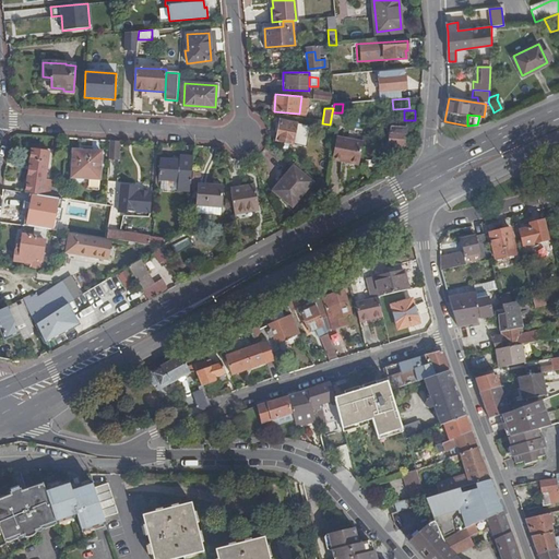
[(405,128),(405,125),(404,125),(404,118),(395,118),(395,125),(388,125),(388,153),(400,153),(400,150),(403,150),(404,128),(405,128)]
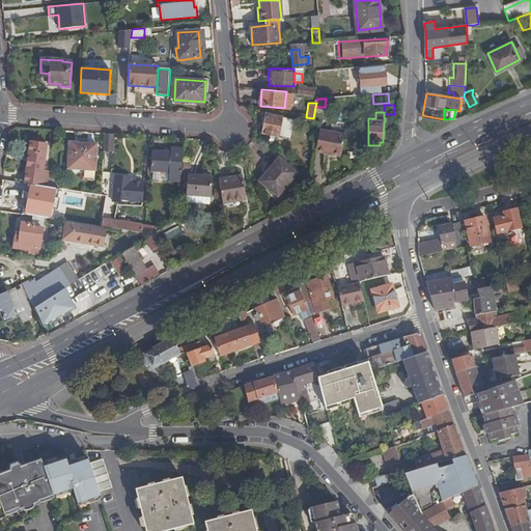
[(281,116),(266,114),(262,133),(278,136),(279,132),(281,116)]
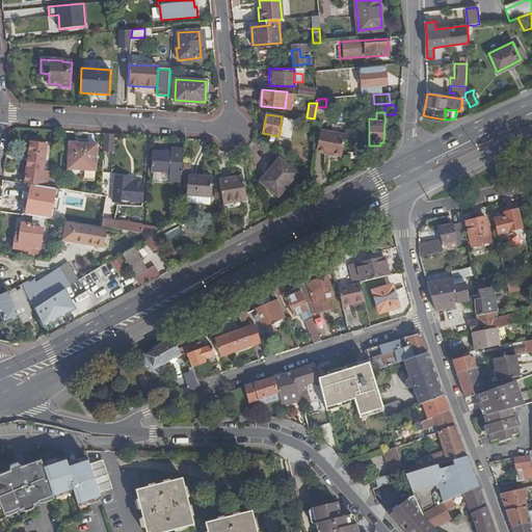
[(315,154),(341,158),(344,135),(318,131),(315,154)]
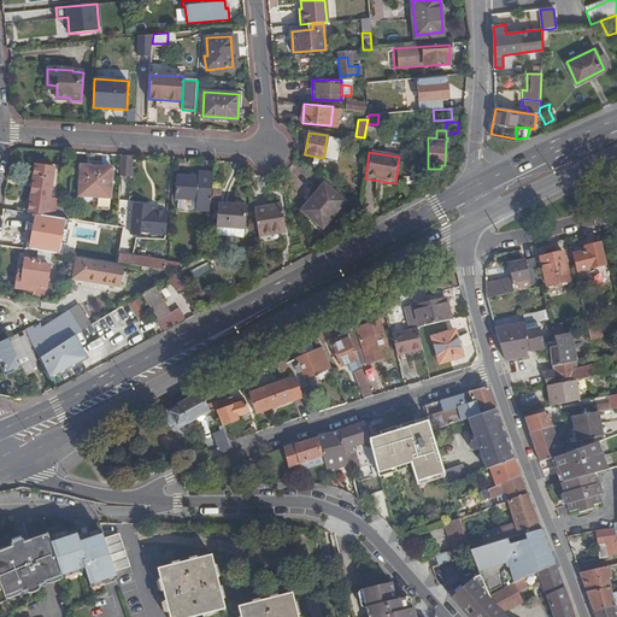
[(323,158),(323,163),(333,164),(334,154),(324,153),(323,158)]
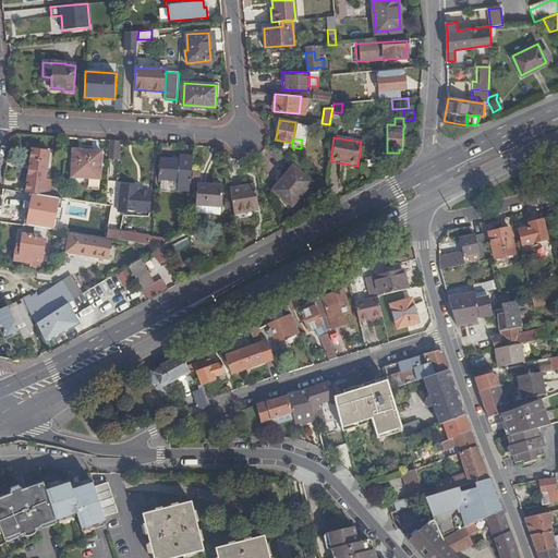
[(120,141),(110,141),(108,159),(119,160),(120,141)]
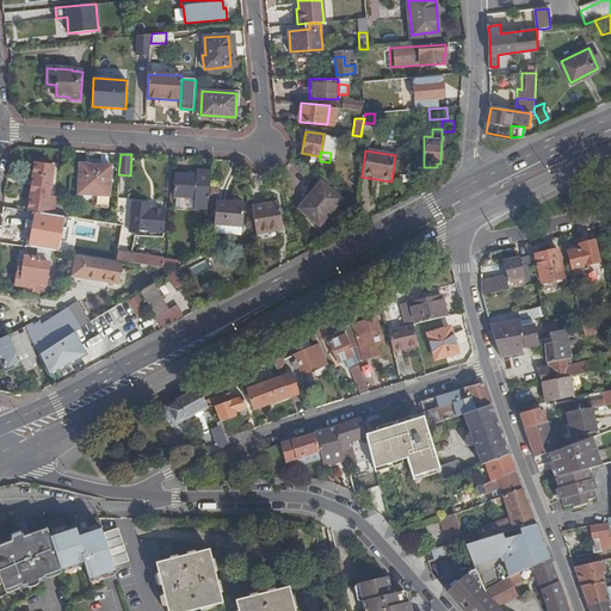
[(35,164),(28,210),(54,214),(55,204),(56,198),(49,198),(54,166),(35,164)]
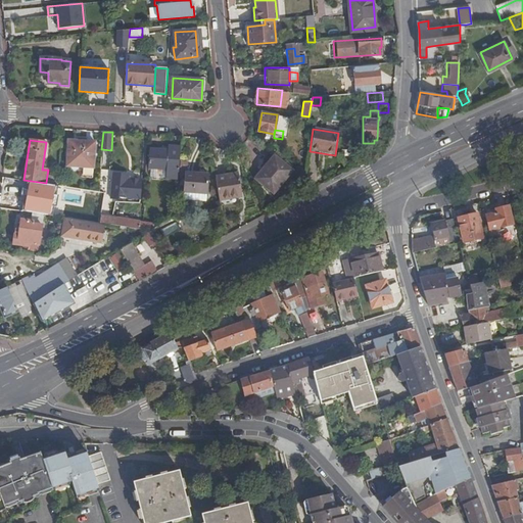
[(95,143),(68,141),(66,162),(84,164),(93,164),(95,143)]
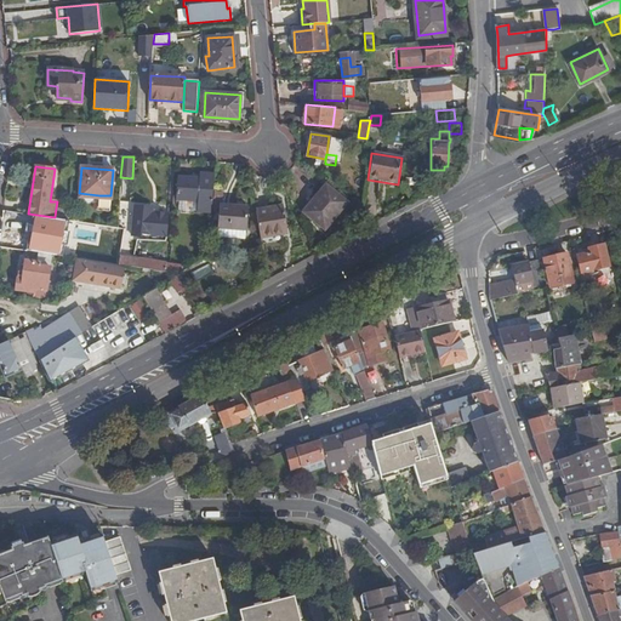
[(195,211),(210,212),(214,177),(198,176),(197,180),(176,178),(174,200),(195,203),(195,211)]
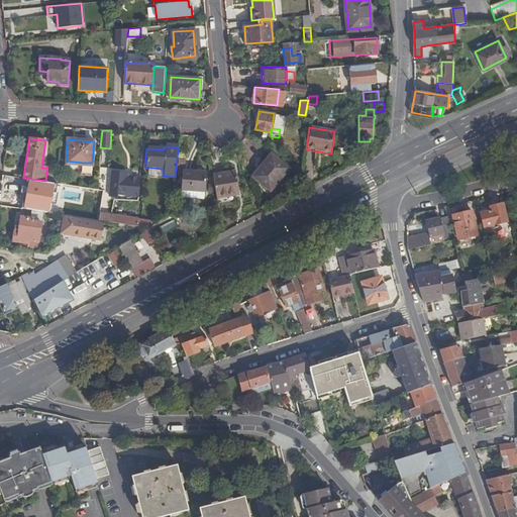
[(288,168),(270,153),(253,176),(271,189),(288,168)]
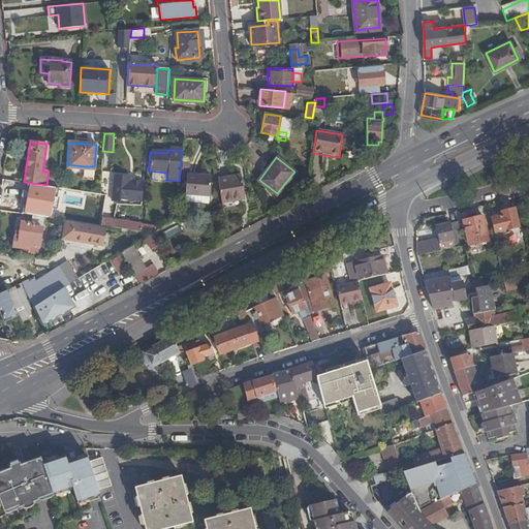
[(239,175),(216,178),(219,199),(242,195),(239,175)]
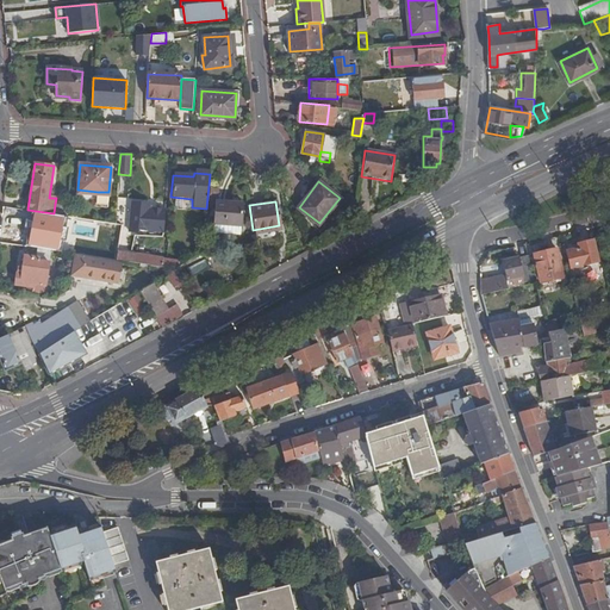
[(213,225),(240,228),(242,205),(216,203),(215,210),(213,221),(213,225)]
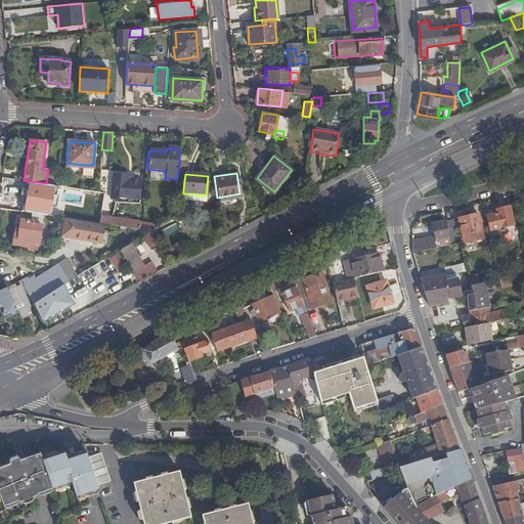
[(57,176),(47,175),(46,183),(57,184),(57,176)]
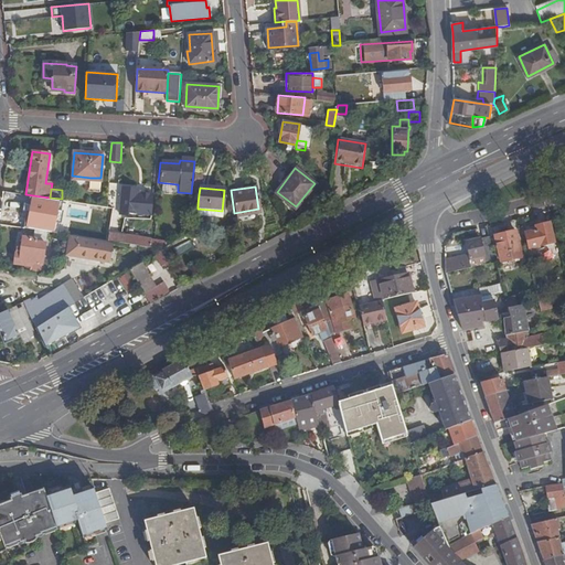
[(117,215),(125,215),(125,213),(149,216),(151,198),(136,196),(137,190),(120,189),(117,215)]
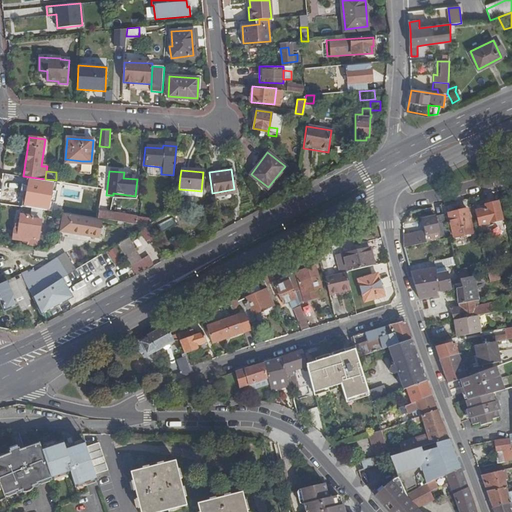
[(54,182),(28,178),(24,205),(49,209),(54,182)]
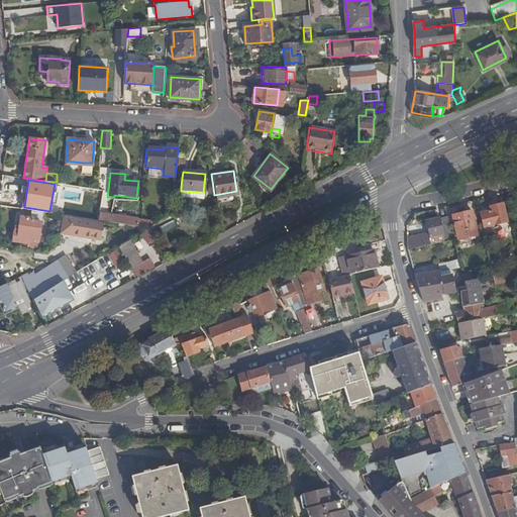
[(203,193),(181,191),(180,199),(202,200),(203,193)]
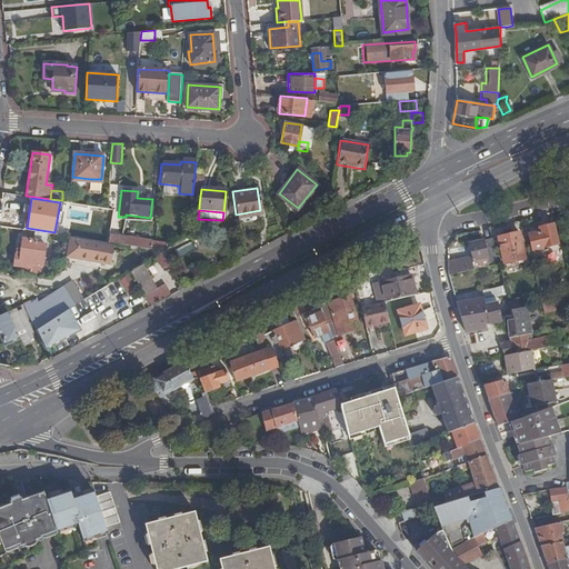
[(530,233),(535,249),(559,242),(553,223),(541,226),(541,230),(530,233)]
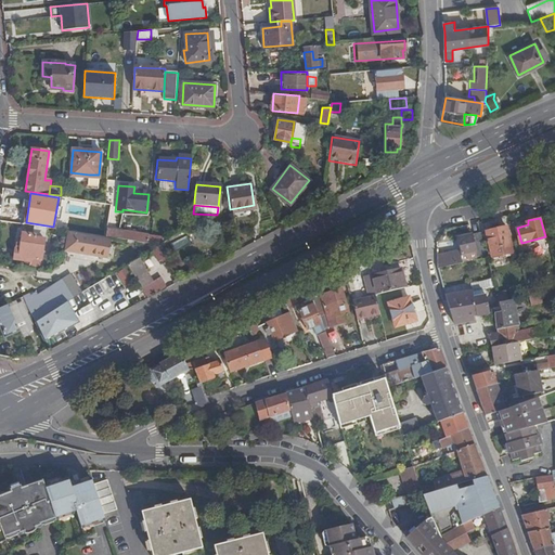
[(30,265),(39,266),(46,227),(35,226),(34,234),(23,233),(22,243),(16,243),(14,258),(30,260),(30,265)]
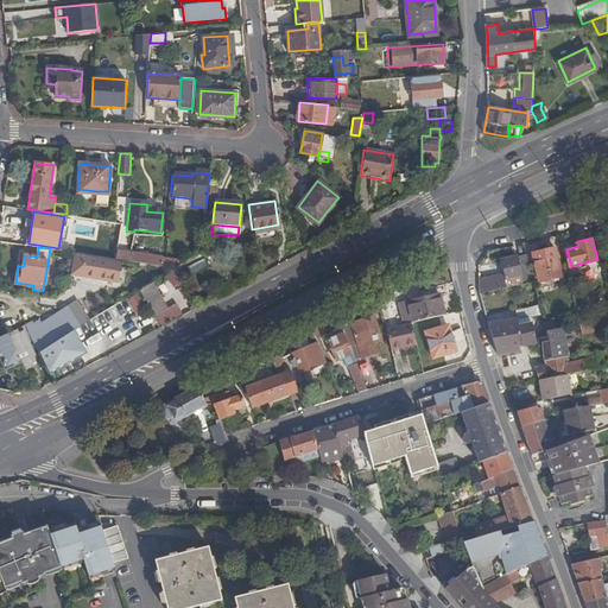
[(133,249),(118,247),(118,257),(121,258),(132,259),(133,249)]
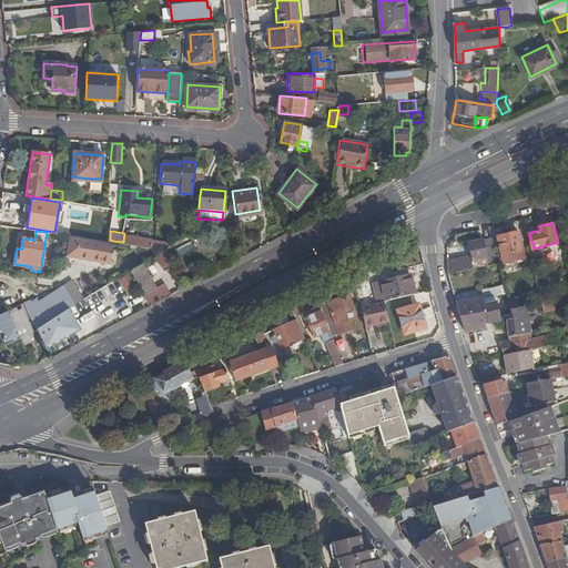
[(498,236),(505,263),(526,259),(519,232),(498,236)]
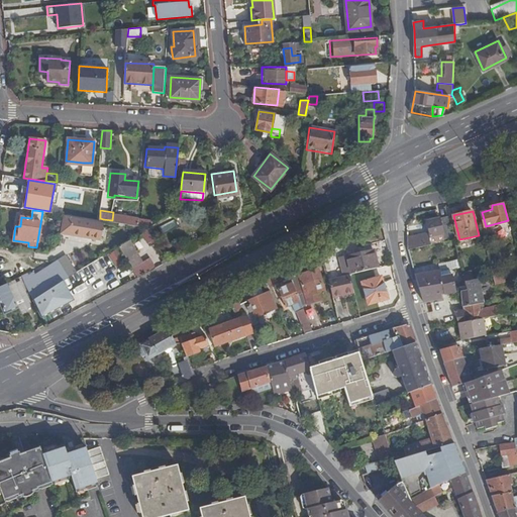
[(134,215),(113,212),(112,220),(115,220),(152,225),(162,219),(145,217),(145,220),(141,220),(140,218),(134,218),(134,215)]
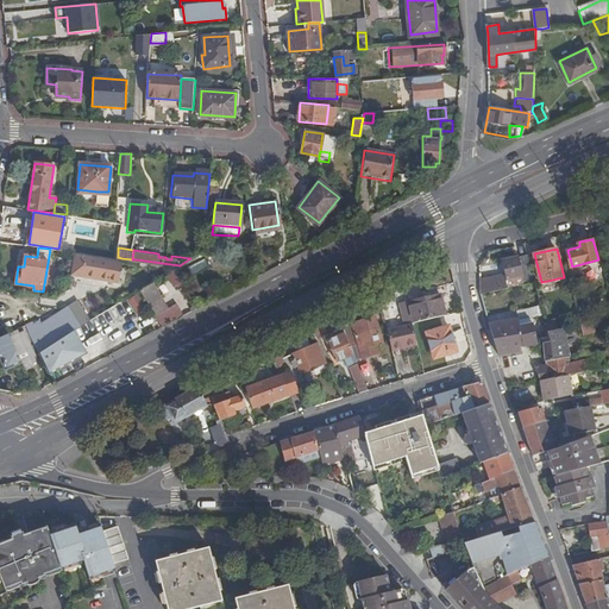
[(74,252),(71,268),(70,274),(119,280),(121,258),(118,257),(74,252)]
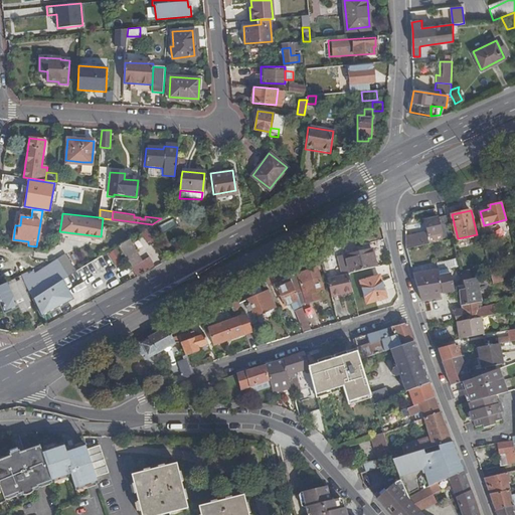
[(432,239),(432,242),(451,238),(445,216),(425,221),(430,238),(431,237),(432,239)]
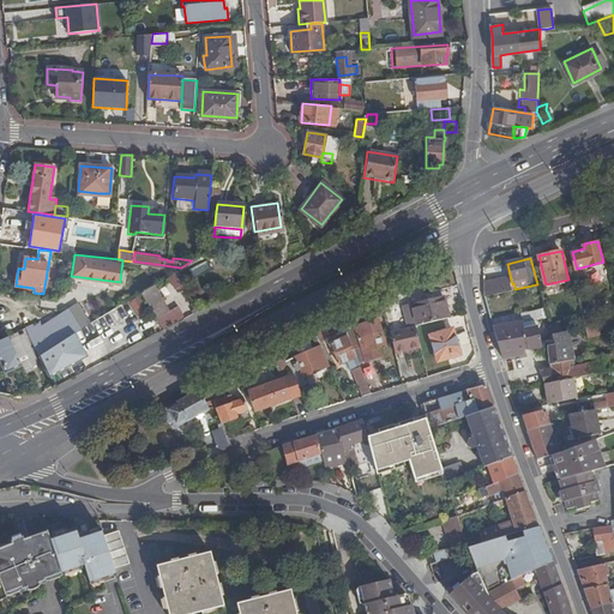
[(192,276),(209,268),(205,262),(190,270),(192,276)]
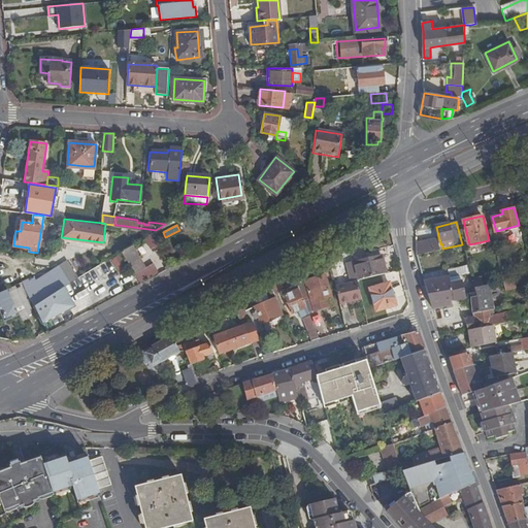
[(428,241),(417,244),(417,256),(438,250),(437,246),(435,239),(428,241)]
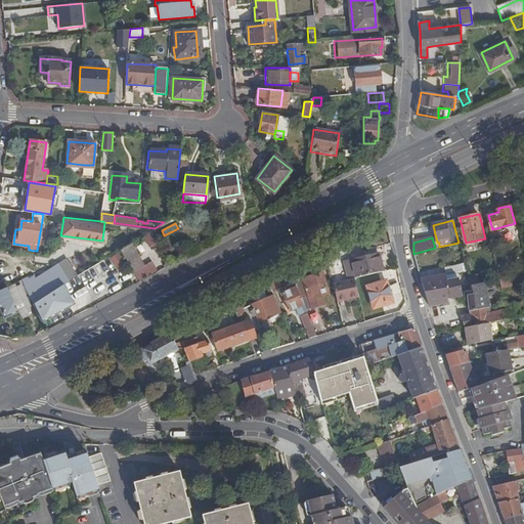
[(146,261),(135,241),(134,242),(124,248),(131,261),(133,264),(136,269),(137,270),(139,269),(138,266),(146,261)]
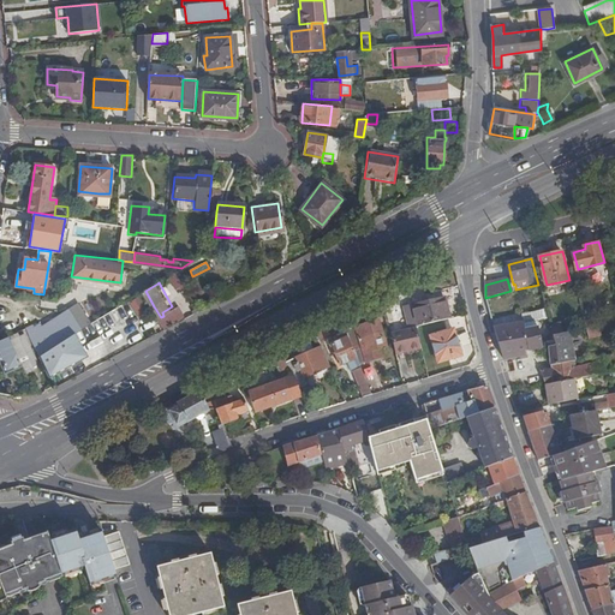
[(96,294),(73,309),(87,329),(109,315),(96,294)]
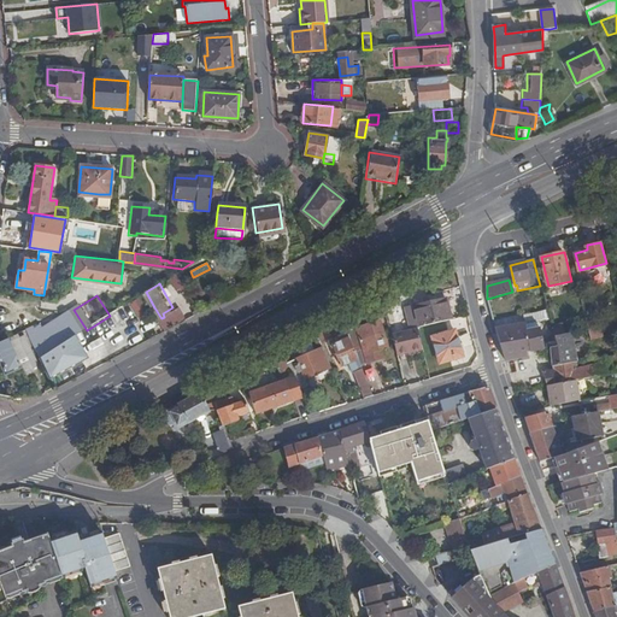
[(151,307),(144,295),(134,301),(141,313),(151,307)]
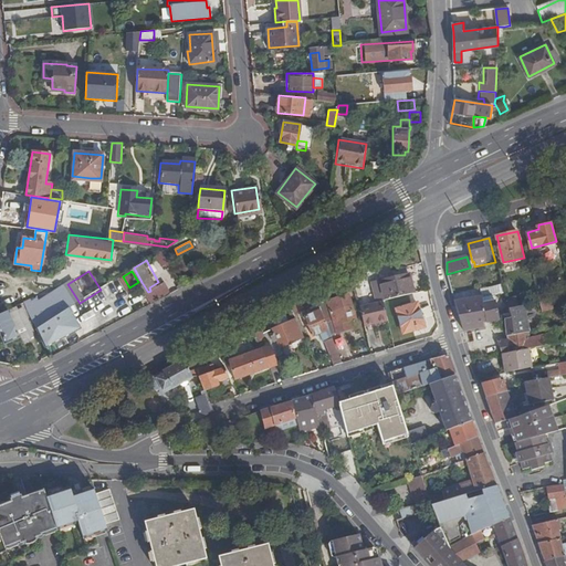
[(408,272),(370,282),(376,301),(383,300),(413,292),(408,272)]
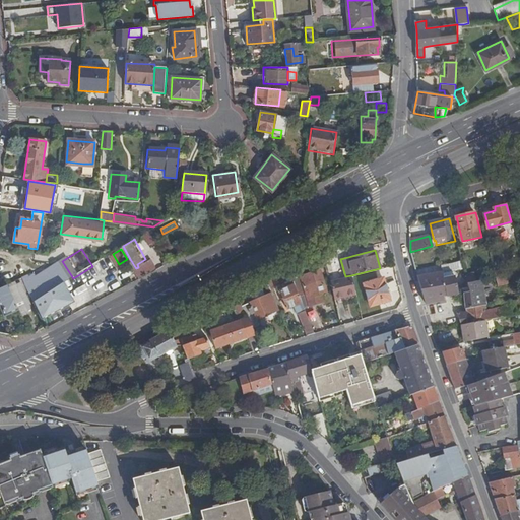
[(152,256),(145,259),(137,264),(138,267),(136,268),(139,273),(148,268),(156,264),(152,256)]
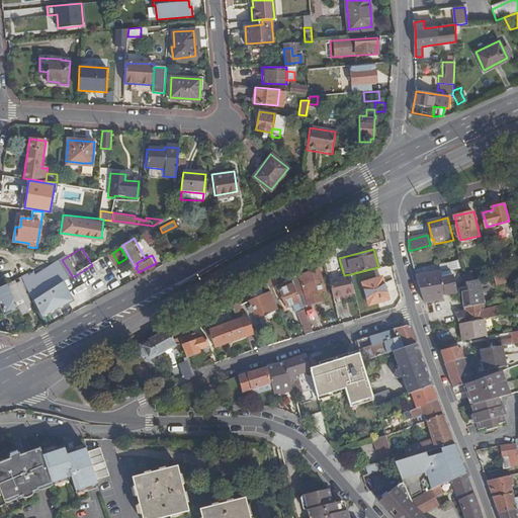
[(32,273),(27,276),(37,299),(52,290),(73,277),(62,260),(35,277),(32,273)]
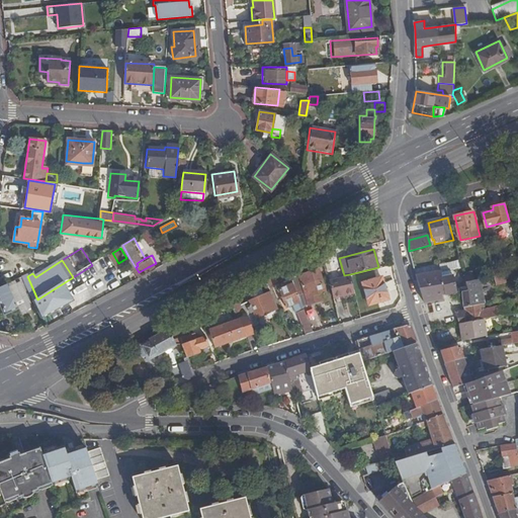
[(440,272),(441,272),(441,274),(451,272),(461,269),(459,261),(439,266),(440,272)]
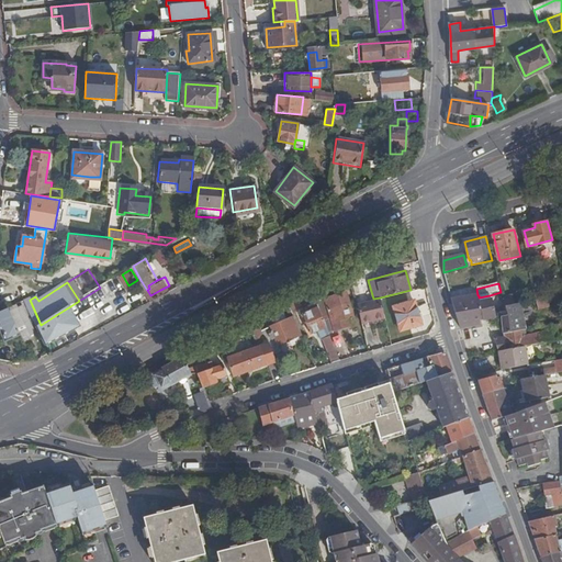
[(347,291),(324,299),(334,332),(350,327),(348,318),(355,316),(347,291)]
